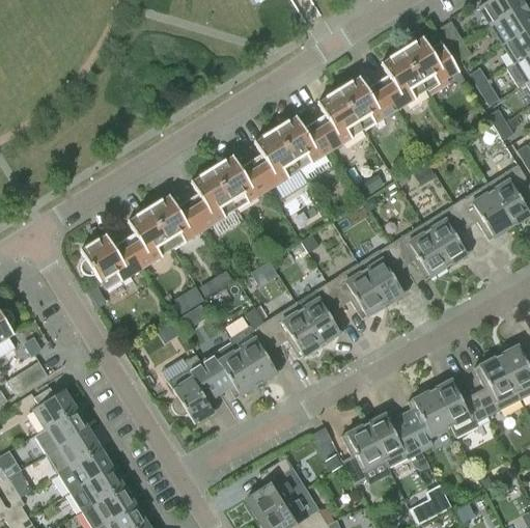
[(486,0),(478,5),(491,25),(524,4),(521,0),(486,0)]
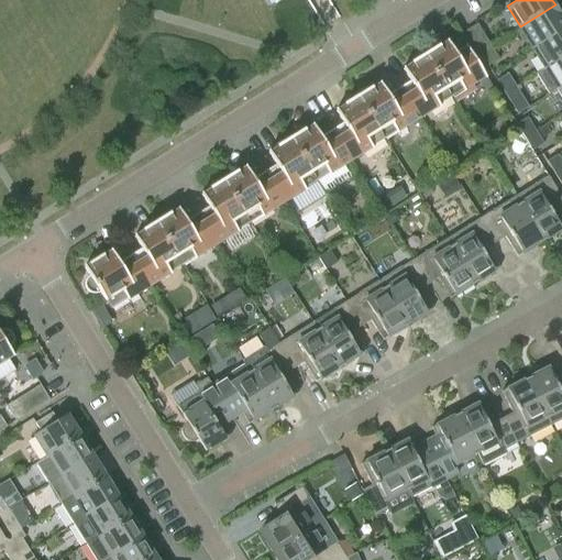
[(561,12),(555,4),(520,26),(532,46),(561,28),(561,15),(560,13),(561,12)]
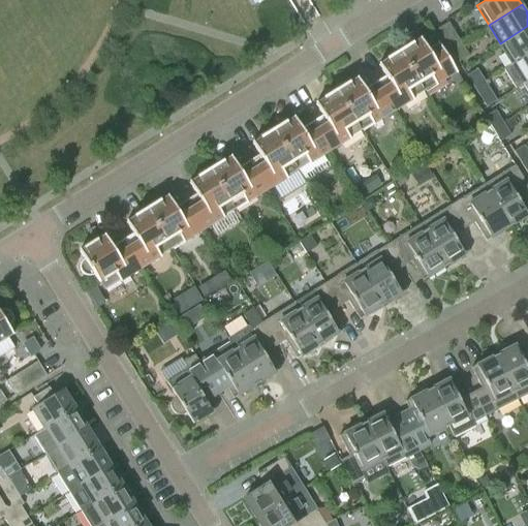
[(452,48),(462,41),(448,21),(438,27),(452,48)]
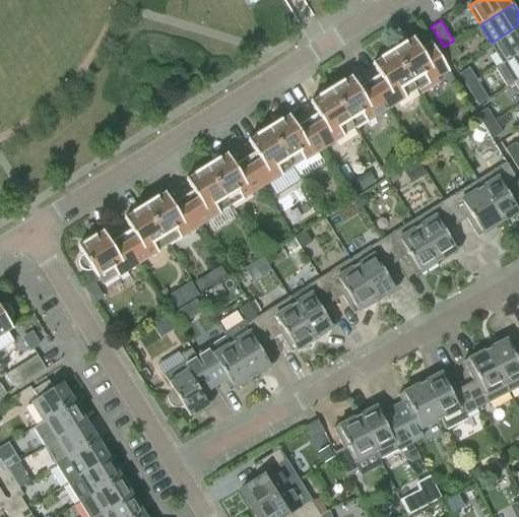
[(518,25),(492,43),(504,61),(518,52),(518,25)]
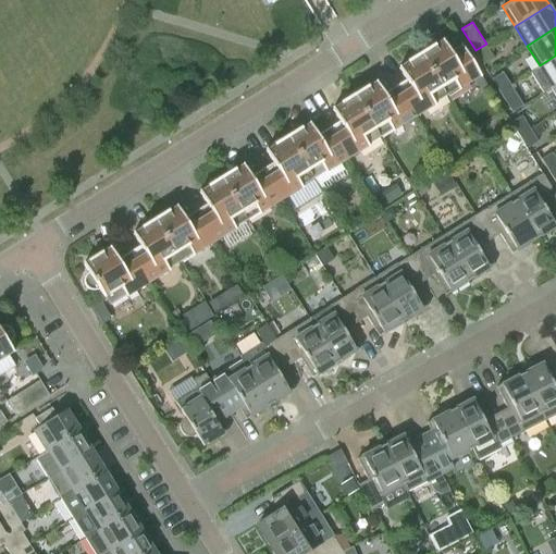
[(420,51),(447,94),(459,86),(459,88),(481,74),(462,42),(461,44),(461,45),(451,51),(443,38),(434,44),(420,51)]
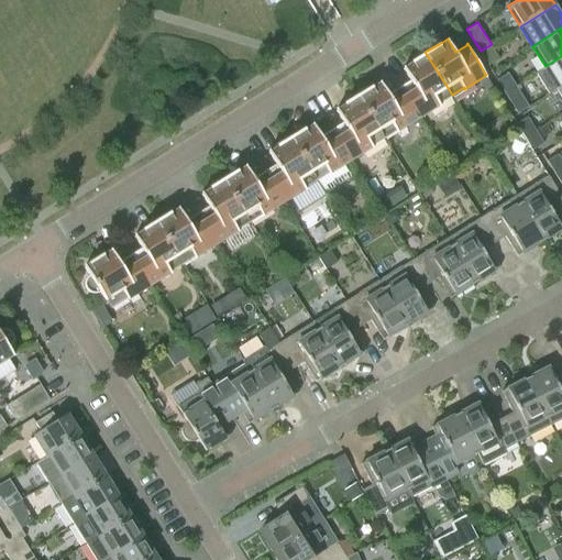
[(481,51),(489,65),(500,58),(492,44),(481,51)]
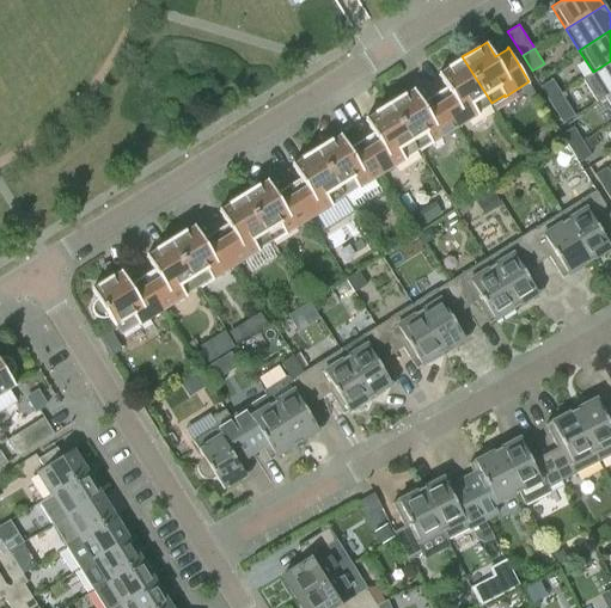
[(447,86),(434,93),(456,127),(480,112),(478,111),(492,103),(462,56),(447,66),(448,67),(439,73),(447,86)]
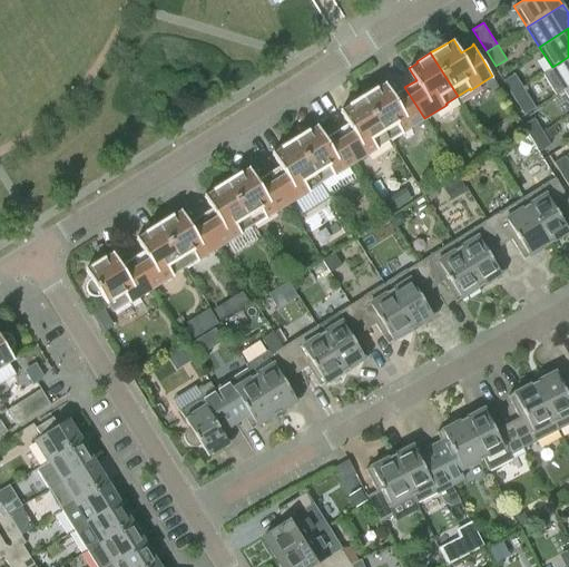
[(568,57),(552,67),(552,68),(545,74),(557,93),(565,88),(568,85),(568,57)]
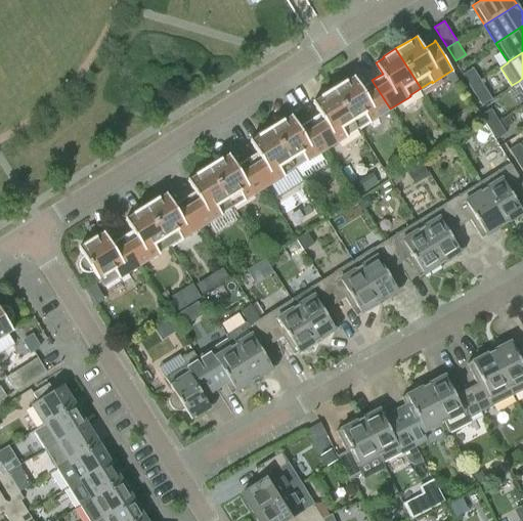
[(481,79),(474,67),(463,74),(470,85),(481,79)]
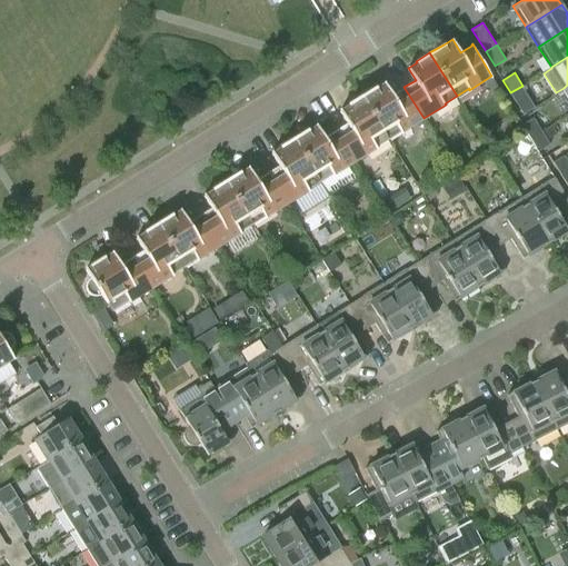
[(193,81),(182,88),(187,95),(197,88),(193,81)]
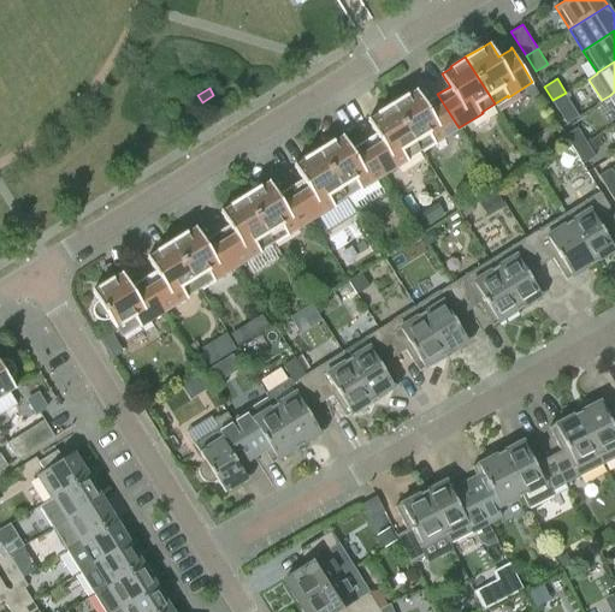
[(435,143),(459,128),(437,94),(425,102),(417,89),(407,95),(407,94),(391,102),(421,149),(433,141),(435,143)]
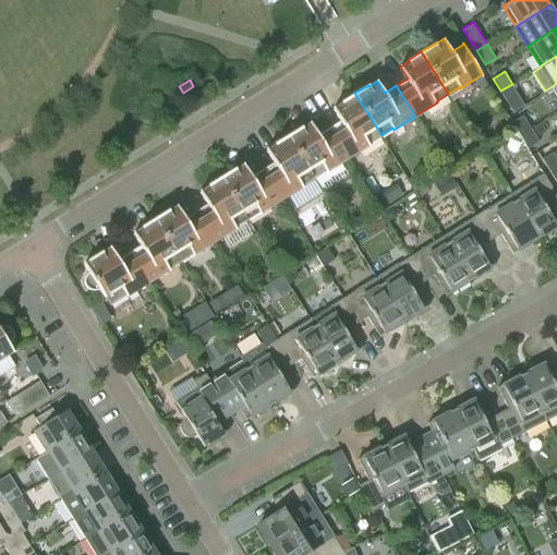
[(524,105),(512,84),(500,91),(513,111),(524,105)]
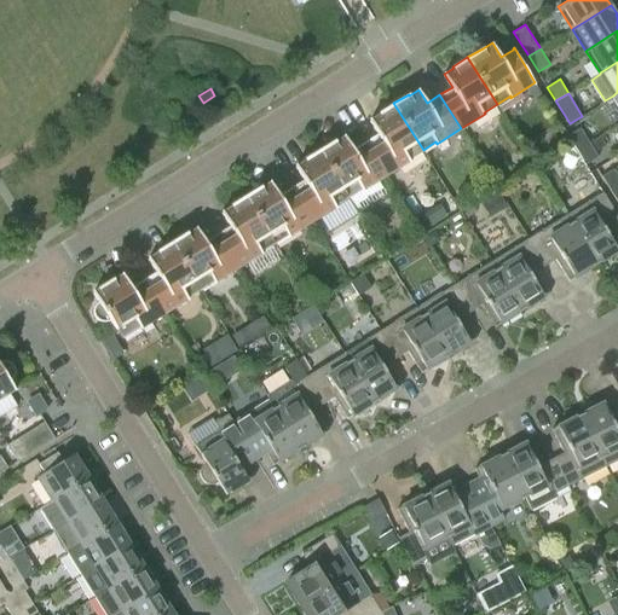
[(379,133),(365,140),(387,174),(410,160),(410,158),(423,150),(393,103),(379,112),(380,114),(370,120),(379,133)]
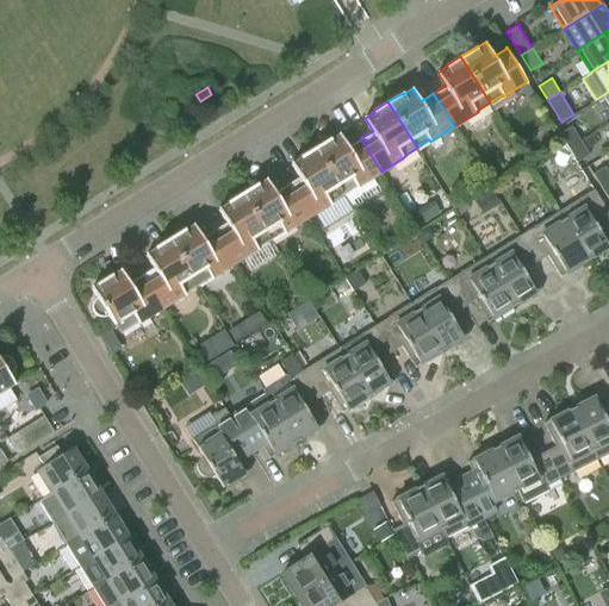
[(563,136),(569,147),(580,139),(575,129),(563,136)]
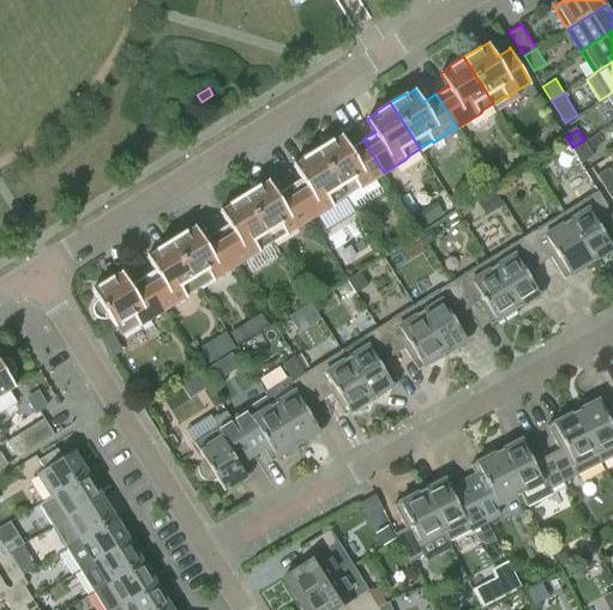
[(360,188),(384,173),(362,139),(350,148),(342,134),(332,140),(332,139),(317,149),(346,194),(359,186),(360,188)]
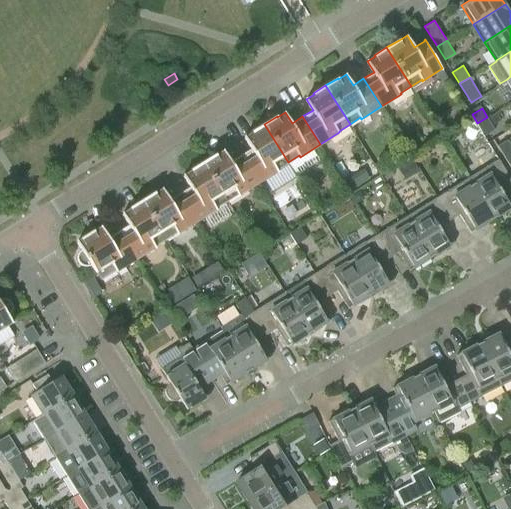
[(477,123),(485,135),(495,129),(487,117),(477,123)]
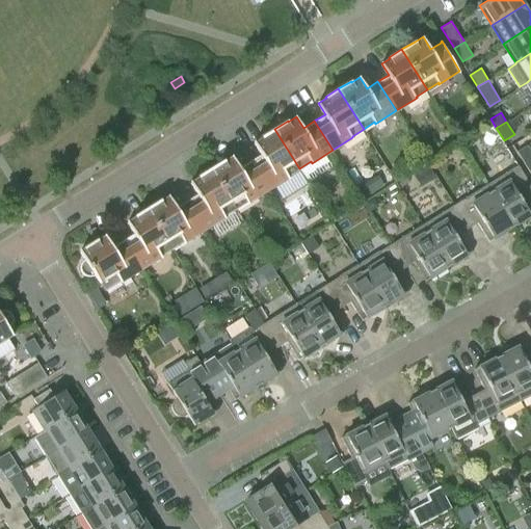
[(261,154),(250,160),(269,189),(289,177),(289,176),(299,168),(274,129),(262,136),(262,137),(254,142),(261,154)]
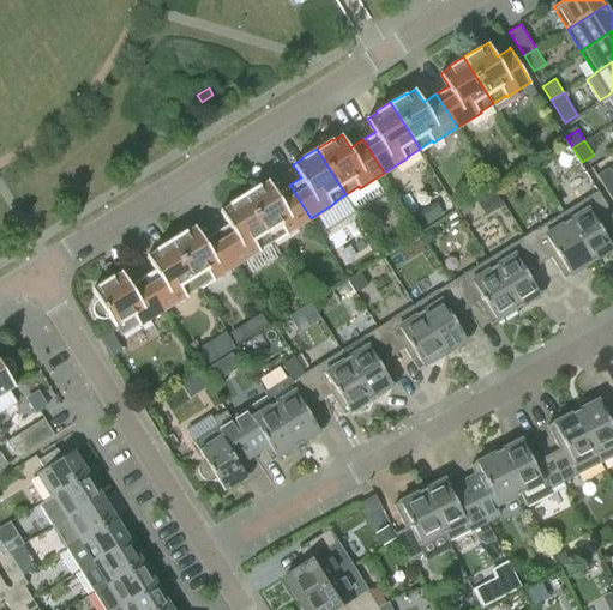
[(606,187),(612,183),(612,170),(600,177),(606,187)]
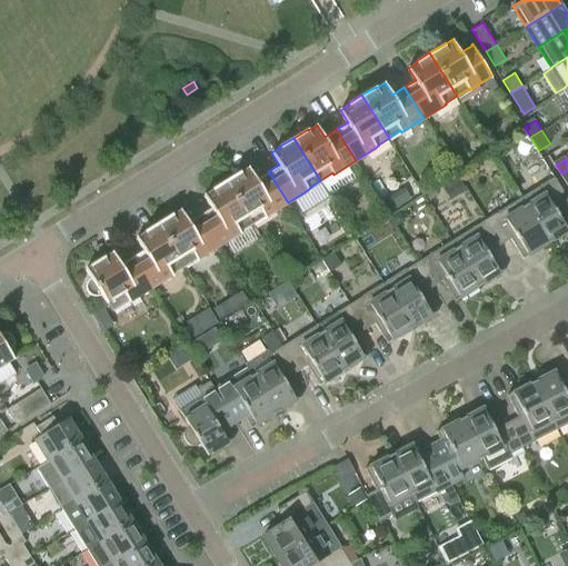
[(266,217),(288,202),(268,171),(257,179),(249,167),(240,172),(240,171),(226,180),(252,222),(265,216),(266,217)]
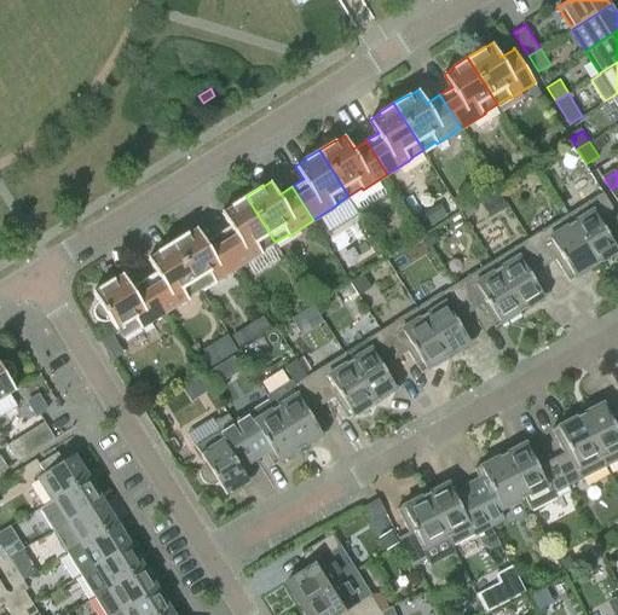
[(566,214),(596,262),(617,249),(617,236),(610,224),(617,219),(617,214),(604,191),(566,214)]
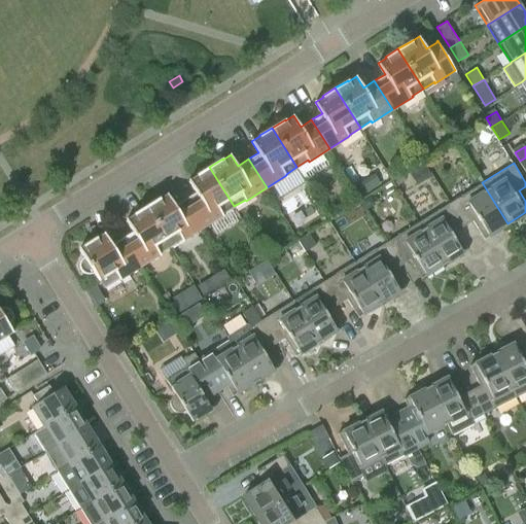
[(222,213),(234,206),(209,167),(197,174),(197,175),(188,180),(196,191),(185,198),(204,226),(223,214),(222,213)]
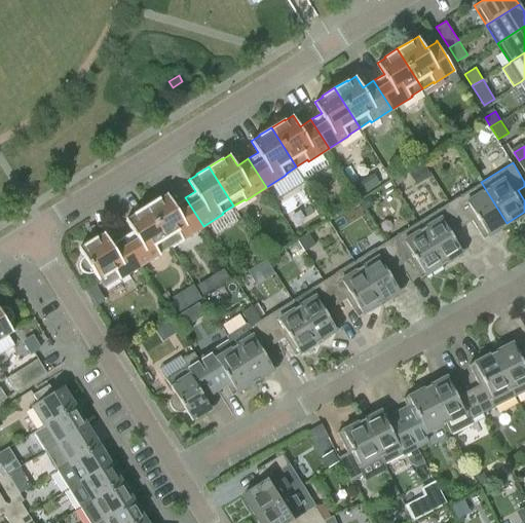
[(481,182),(449,201),(463,224),(473,219),(484,237),(507,223),(481,182)]
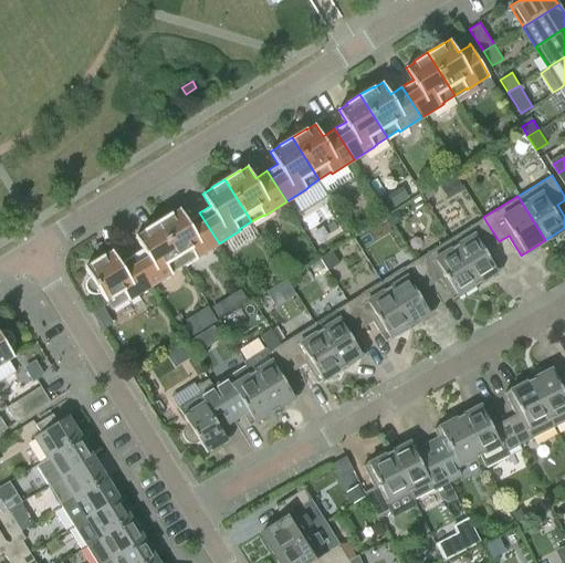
[(170,212),(157,221),(184,263),(196,257),(197,258),(219,243),(199,212),(188,220),(180,208),(171,214),(170,212)]
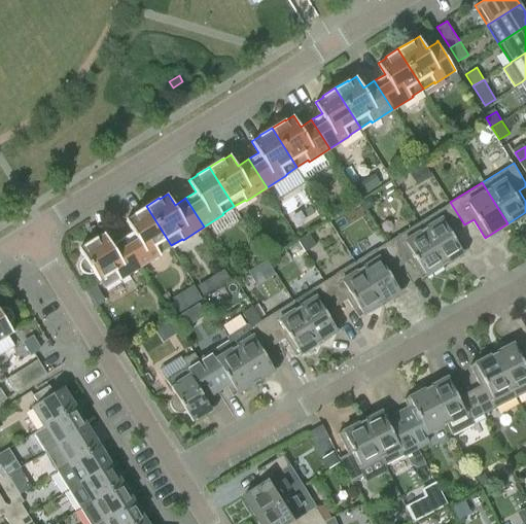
[(450,202),(419,221),(445,264),(468,248),(456,230),(464,224),(450,202)]
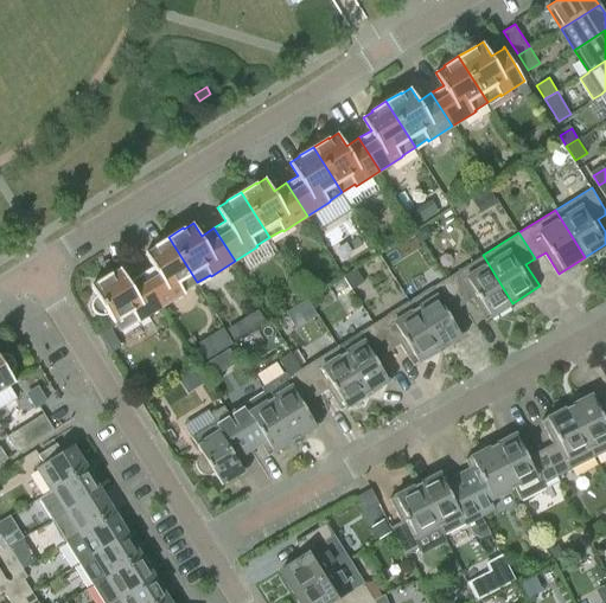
[(153,265),(141,273),(161,306),(185,292),(184,290),(197,282),(168,237),(154,245),(154,247),(145,252),(153,265)]
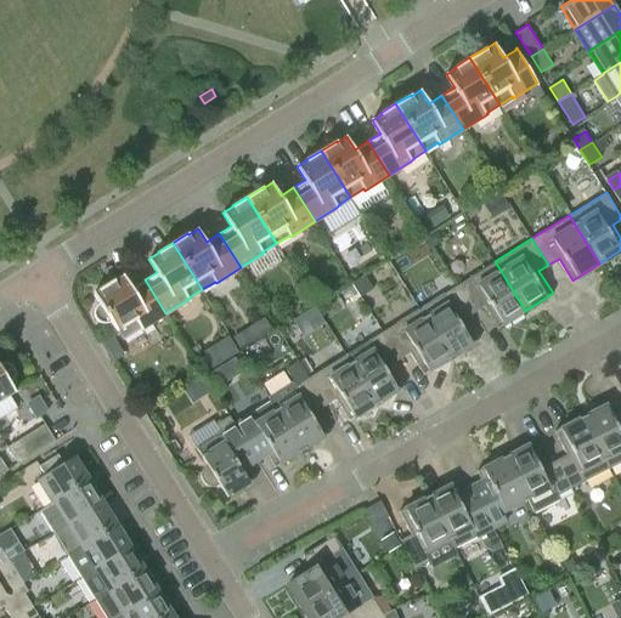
[(495,261),(457,284),(474,311),(484,305),(498,327),(525,311),(495,261)]
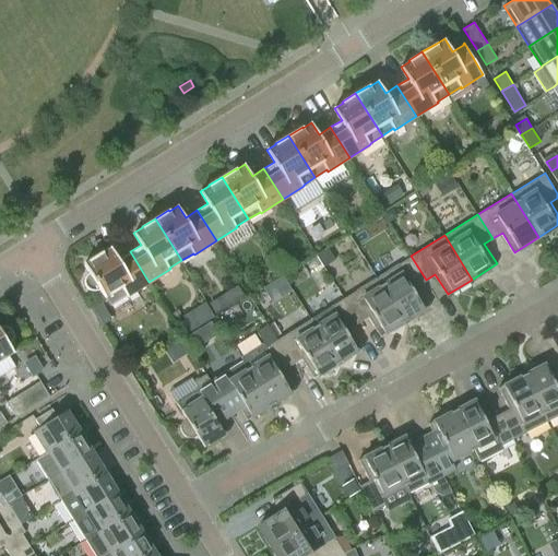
[(329,246),(317,253),(324,265),(336,259),(329,246)]
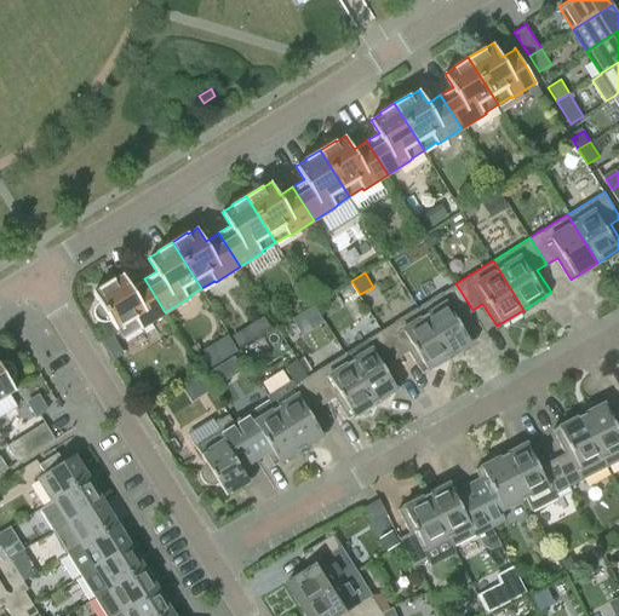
[(109,320),(110,320),(116,328),(118,327),(124,337),(141,326),(142,328),(165,312),(144,278),(132,287),(124,274),(114,280),(113,278),(98,288),(98,289),(93,292),(99,301),(97,303),(96,304),(95,305),(95,306),(95,308),(93,309),(93,311),(93,312),(95,315),(96,316),(97,317),(98,318),(101,321),(102,321),(105,321),(108,321),(109,320)]
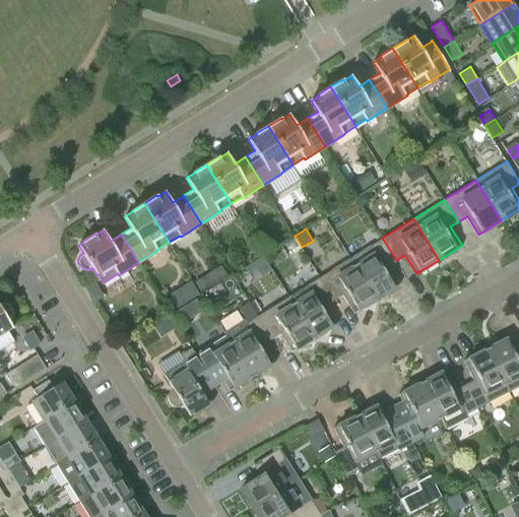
[(382,238),(350,257),(377,299),(400,284),(388,265),(396,260),(382,238)]
